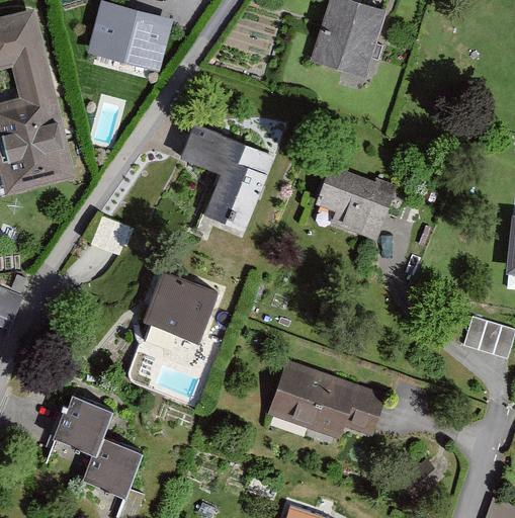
[(173,17),(105,0),(100,0),(86,54),(158,72),(173,17)]
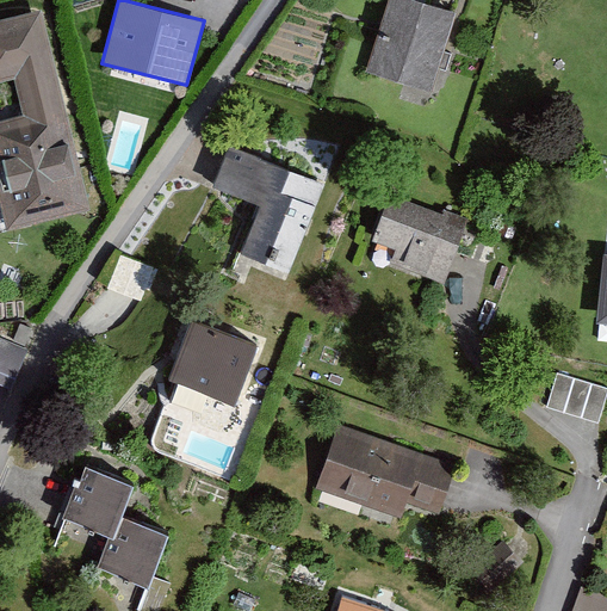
[(414,0),(385,0),(364,71),(427,91),(452,12),(414,0)]
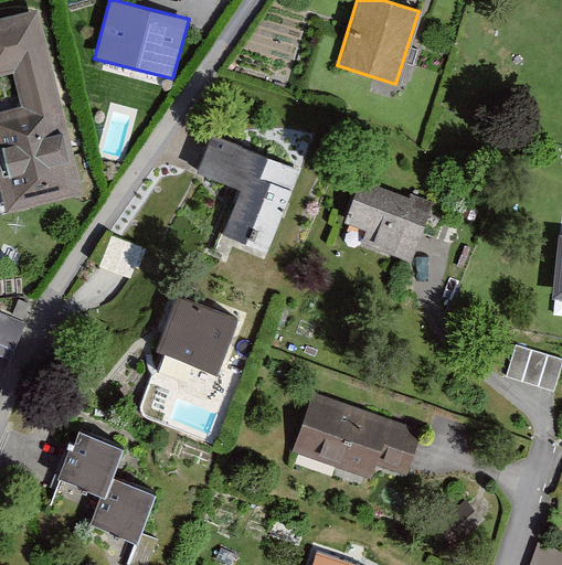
[(0,76),(13,74),(22,108),(0,113),(0,185),(7,214),(83,195),(38,8),(0,17),(0,76)]
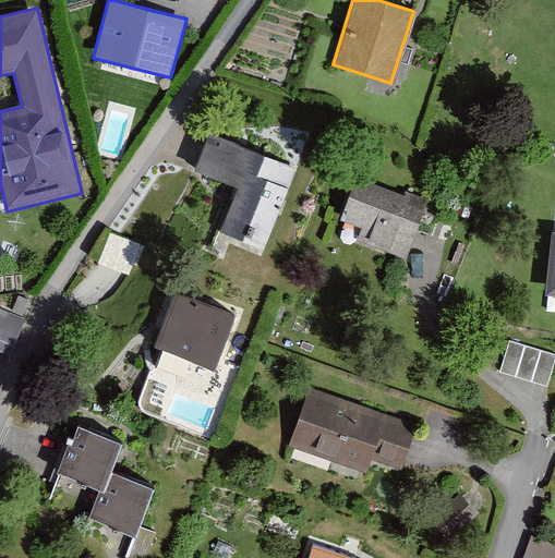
[(241,180),(225,225),(268,241),(299,162),(210,129),(197,164),(241,180)]
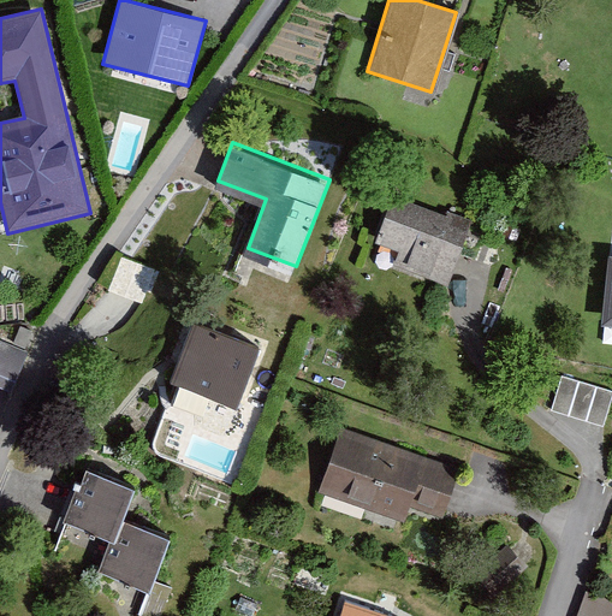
[(393,195),(369,260),(449,289),(473,224),(393,195)]
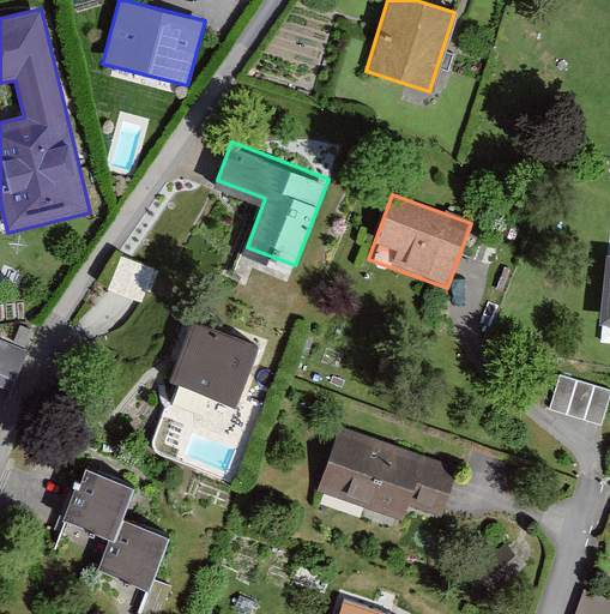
[(597,323),(609,324),(609,256),(604,256),(597,323)]
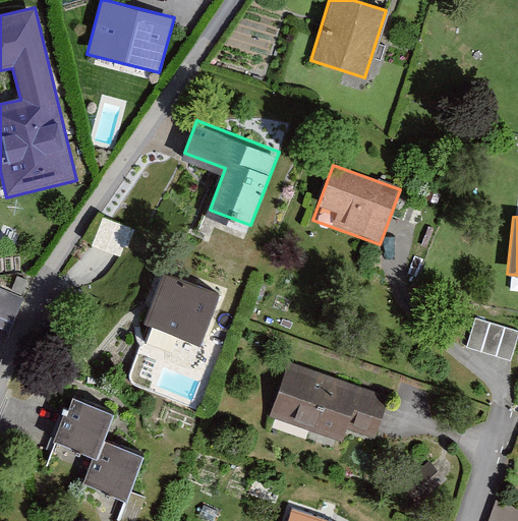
[(102,218),(90,246),(120,259),(132,231),(102,218)]
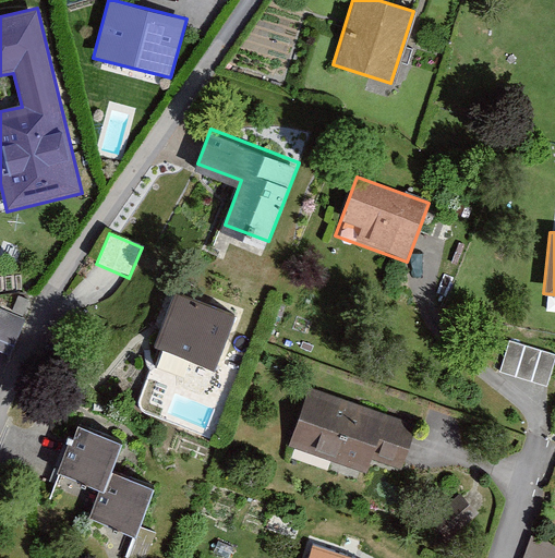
[(183,292),(164,341),(221,364),(241,315),(183,292)]
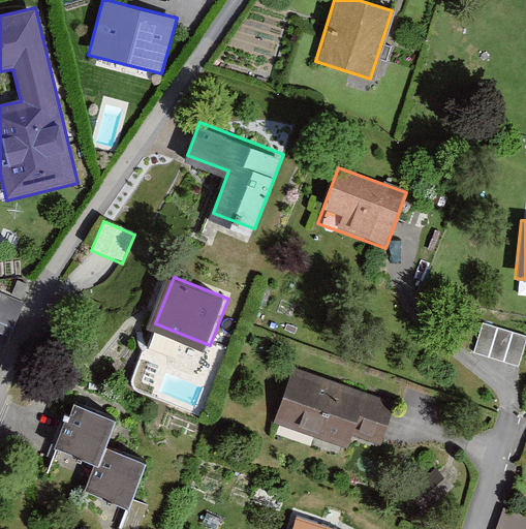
[(0,332),(9,336),(23,304),(0,293),(0,332)]
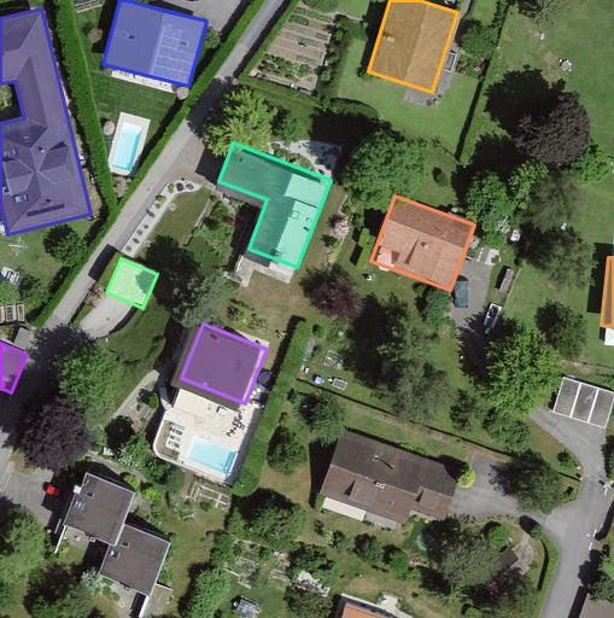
[(550,410),(602,427),(613,394),(561,377),(550,410)]
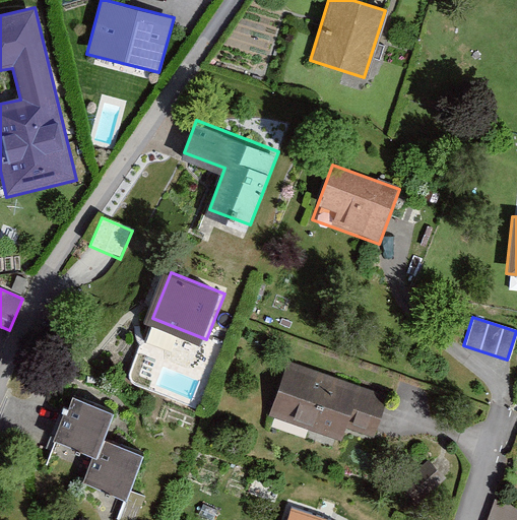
[(285,360),(265,415),(337,440),(343,429),(374,439),(387,395),(285,360)]
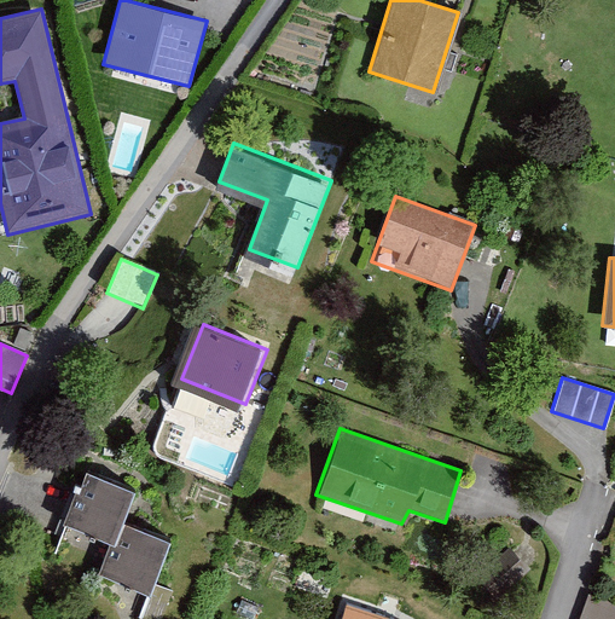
[(80,475),(62,522),(112,542),(100,573),(154,593),(173,543),(125,525),(135,496),(80,475)]
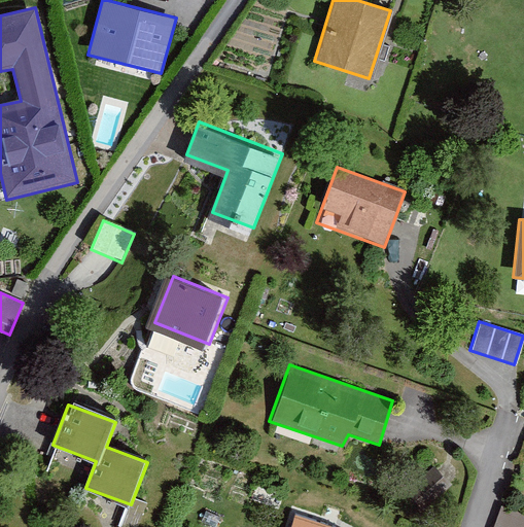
[(523,526),(523,515),(501,507),(493,526),(523,526)]
